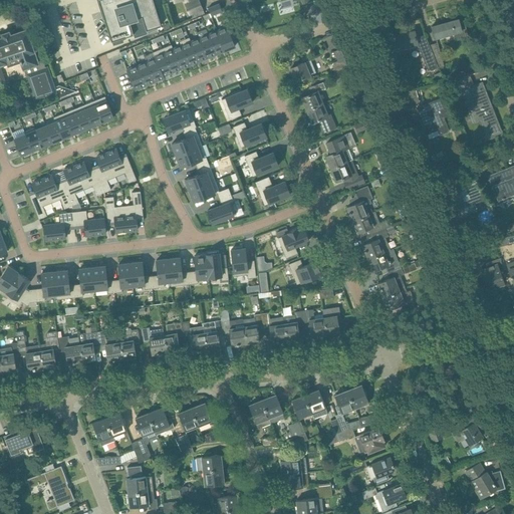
[(104,9),(102,10),(102,12),(104,20),(111,41),(121,38),(125,36),(134,34),(147,30),(148,33),(148,35),(159,31),(157,27),(161,26),(153,0),(105,0),(106,0),(105,1),(105,2),(104,2),(104,3),(104,4),(103,4),(103,5),(103,6),(103,7),(103,8),(104,9)]
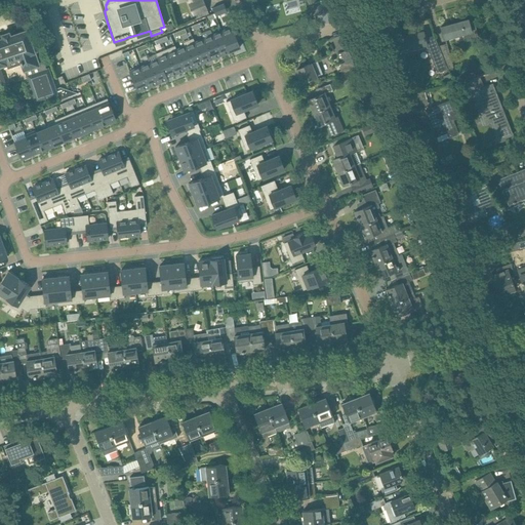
[(208,14),(202,0),(200,0),(190,5),(193,13),(191,14),(194,21),(208,14)]
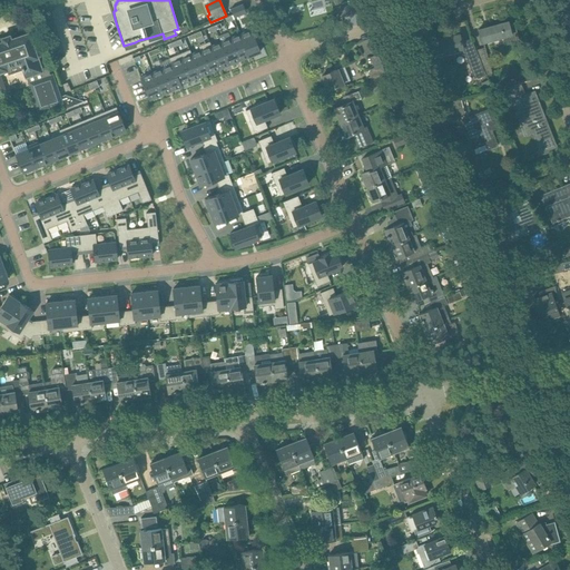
[(334,0),(341,17),(360,10),(355,0),(334,0)]
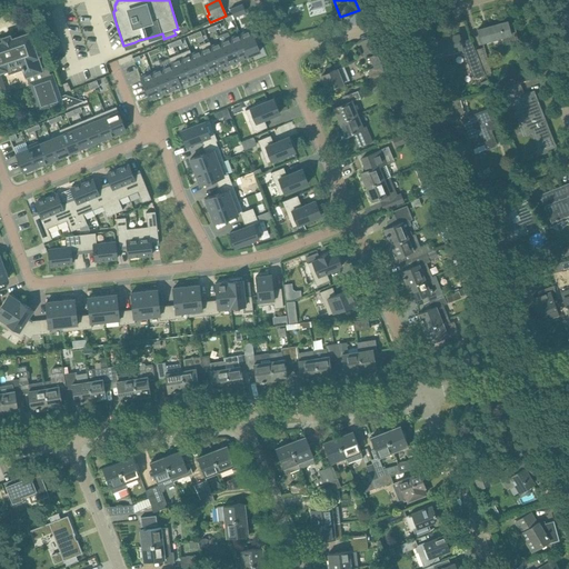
[(568,3),(557,8),(561,23),(568,21),(568,3)]
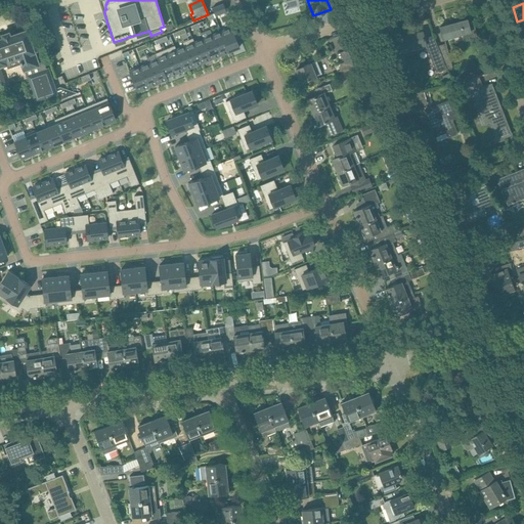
[(212,8),(215,16),(226,11),(223,4),(212,8)]
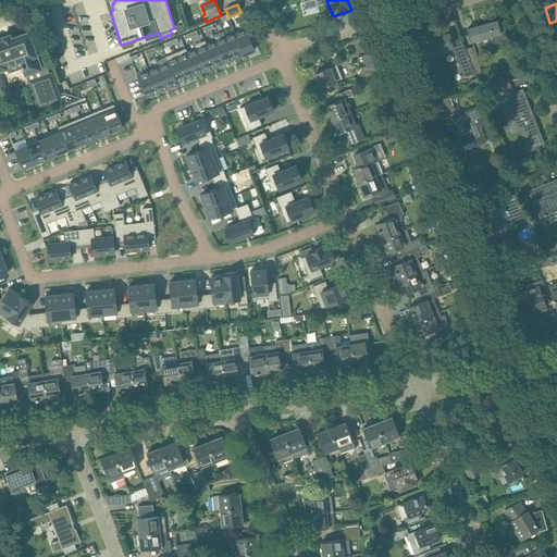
[(496,21),(468,28),(471,41),(481,39),(481,37),(492,34),(495,44),(508,40),(504,26),(498,27),(496,21)]
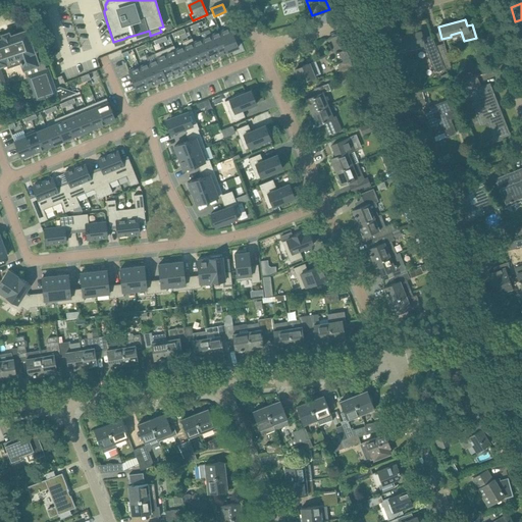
[(228,51),(239,47),(236,41),(240,39),(235,27),(230,29),(230,28),(220,32),(228,51)]
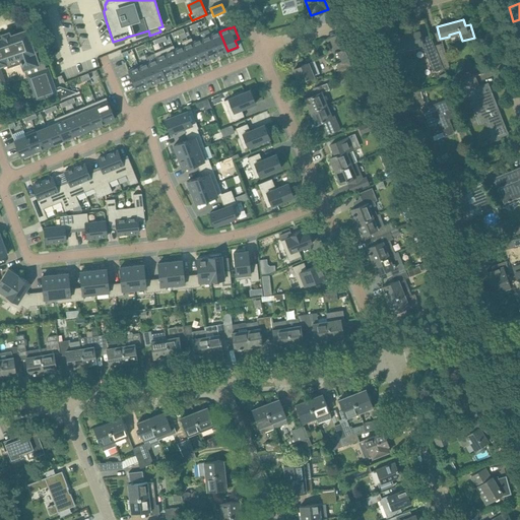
[(3,39),(0,39),(0,66),(7,64),(6,62),(8,61),(19,57),(20,60),(19,60),(20,63),(21,63),(22,64),(24,70),(26,70),(31,68),(34,73),(45,70),(43,63),(39,64),(35,52),(37,51),(34,41),(30,42),(26,30),(10,36),(9,33),(2,35),(3,39)]
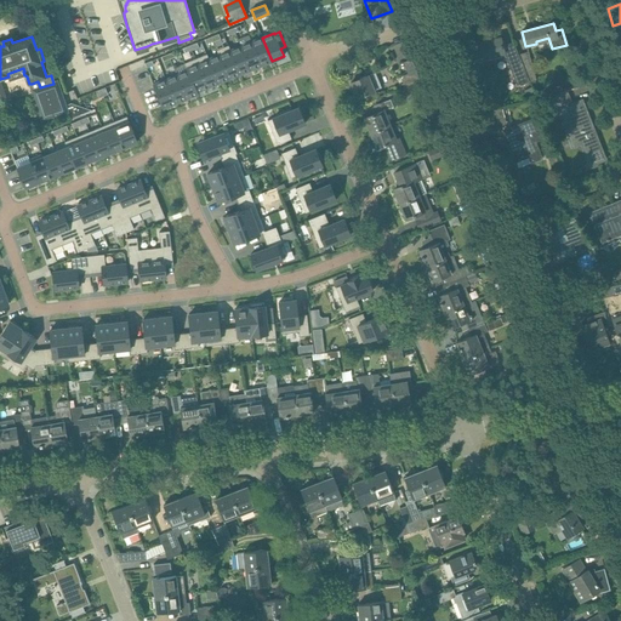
[(502,44),(501,38),(493,40),(493,36),(483,39),(484,43),(469,45),(471,51),(471,55),(472,55),(474,62),(473,63),(505,56),(517,86),(518,86),(518,85),(519,84),(520,86),(530,81),(519,55),(518,55),(513,41),(503,45),(502,44)]
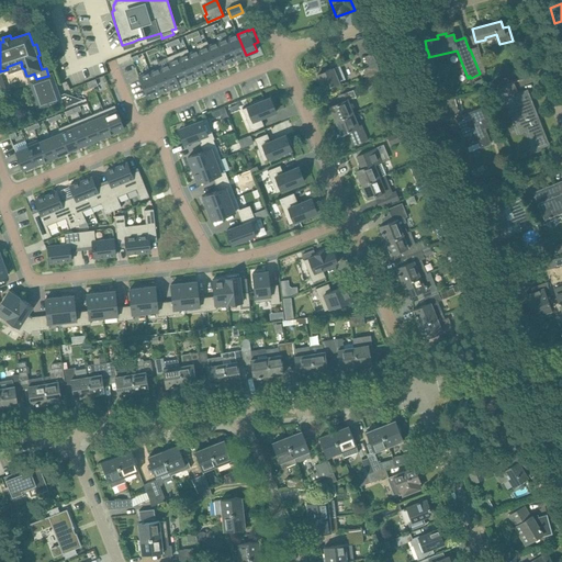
[(237,34),(227,38),(236,59),(246,55),(237,34)]
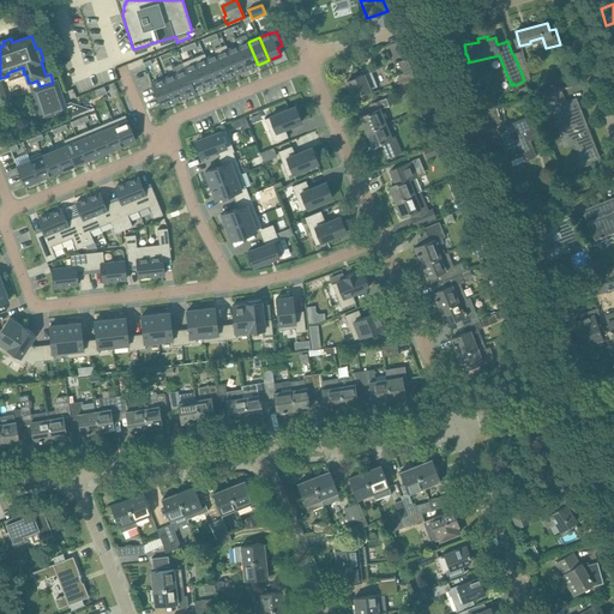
[(247,70),(258,65),(248,42),(244,43),(239,46),(247,70)]
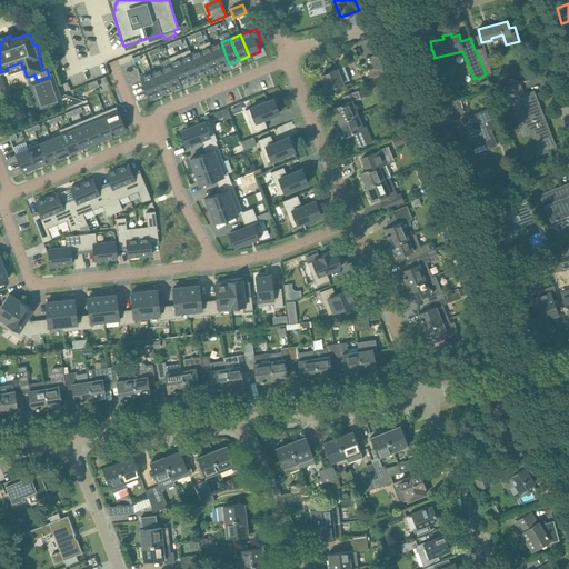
[(199,46),(210,72),(220,68),(211,47),(209,41),(199,46)]
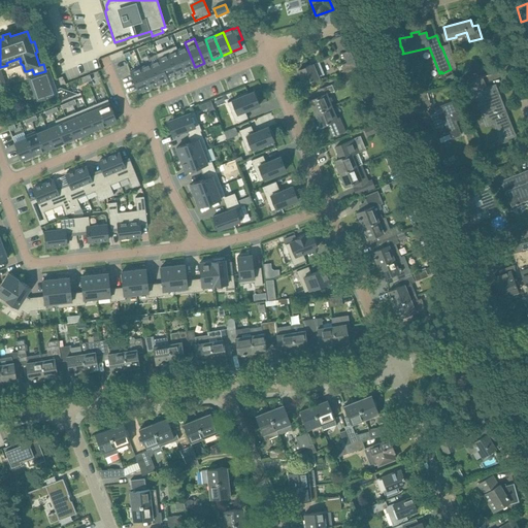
[(196,43),(204,63),(212,60),(205,39),(196,43)]
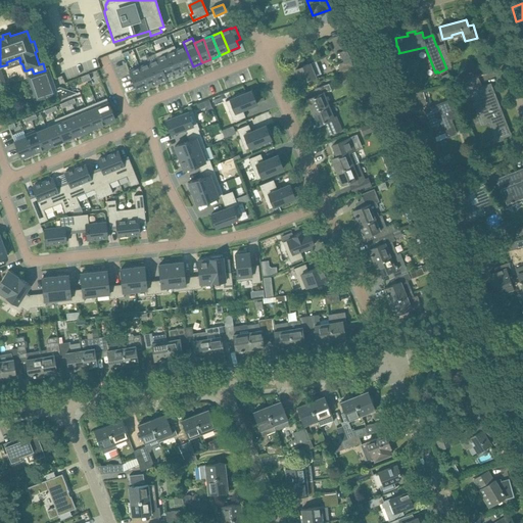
[(193,66),(183,42),(182,42),(184,47),(176,50),(175,45),(174,46),(184,69),(193,66)]
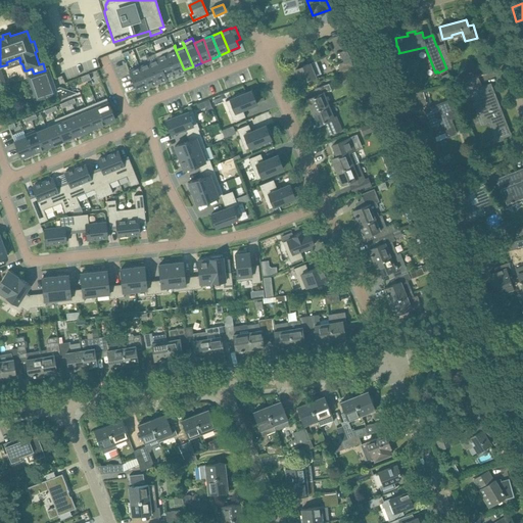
[(437,46),(446,68),(452,66),(445,43),(437,46)]
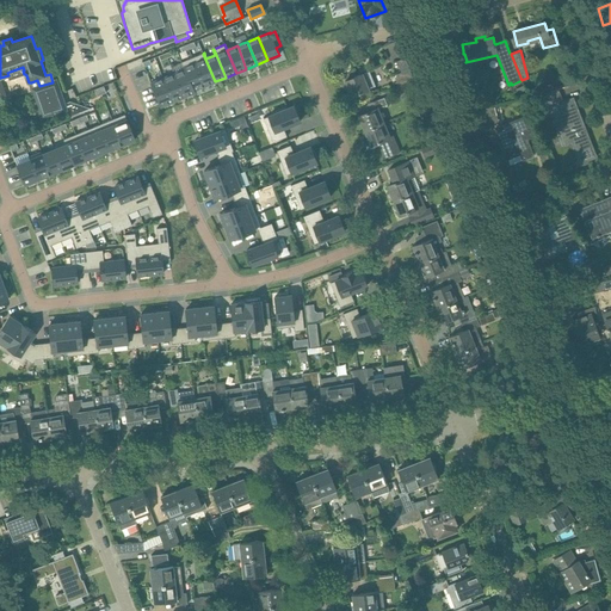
[(192,57),(204,86),(215,81),(203,54),(192,57)]
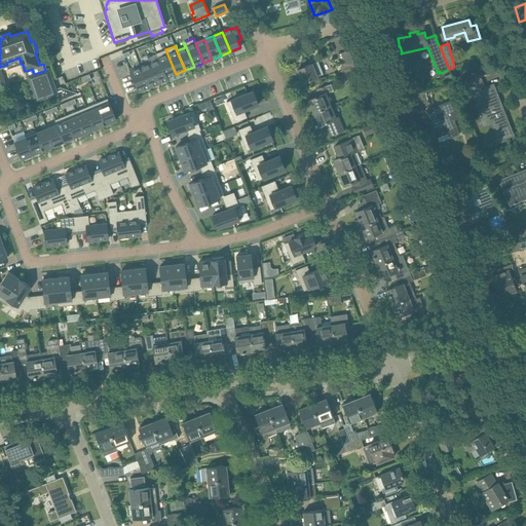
[(165,78),(166,78),(176,74),(165,49),(156,53),(158,60),(165,78)]
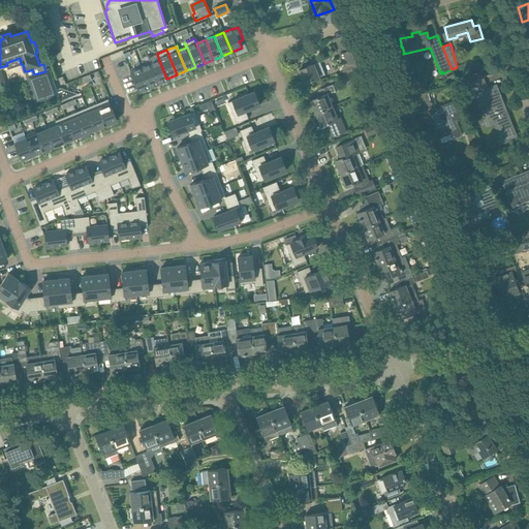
[(344,74),(358,68),(350,51),(343,53),(347,63),(343,64),(342,67),(344,74)]
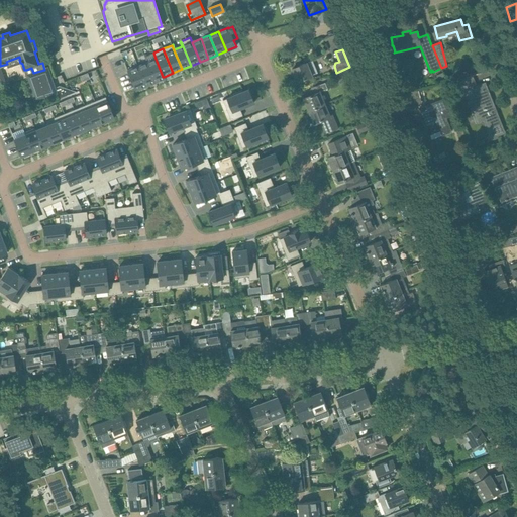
[(156,59),(147,63),(156,82),(165,78),(164,77),(163,77),(156,59)]
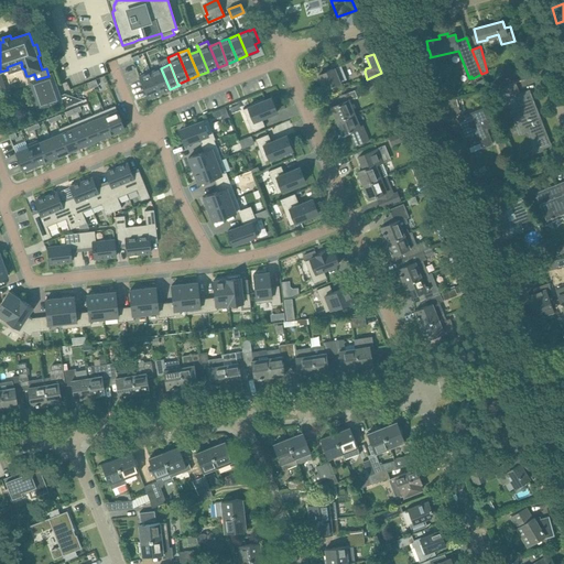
[(340,83),(347,79),(340,66),(335,68),(318,75),(324,89),(340,83)]
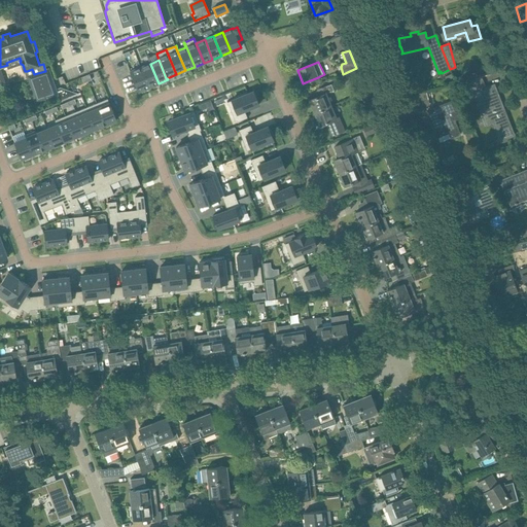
[(159,83),(150,64),(141,68),(149,88),(159,83)]
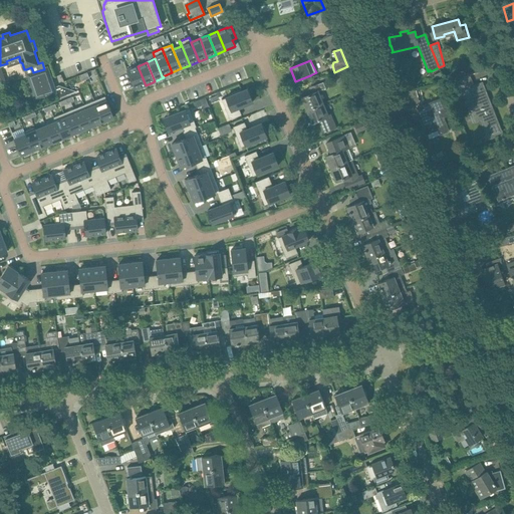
[(138,66),(127,70),(136,89),(146,85),(138,66)]
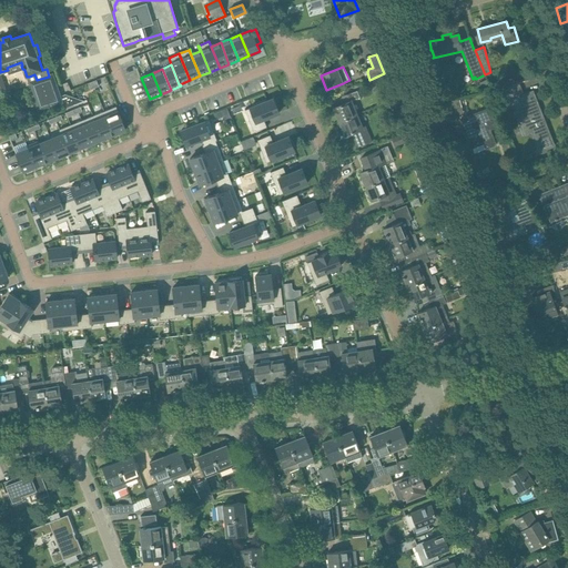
[(387,81),(384,73),(369,80),(373,87),(387,81)]
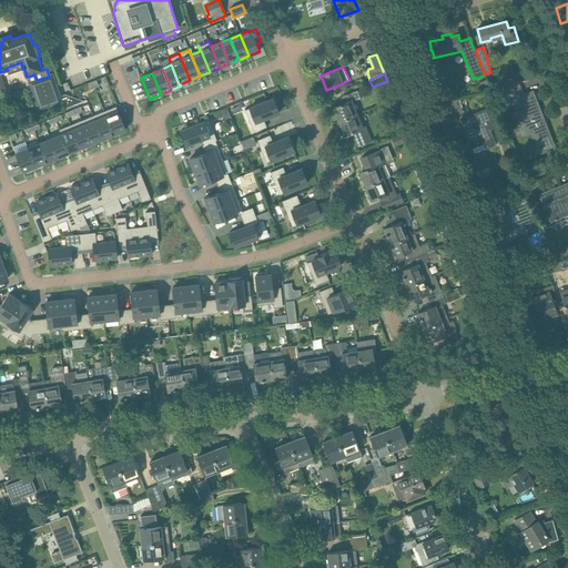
[(49,77),(37,80),(46,108),(63,102),(64,108),(85,101),(67,94),(67,95),(61,97),(53,74),(49,77)]
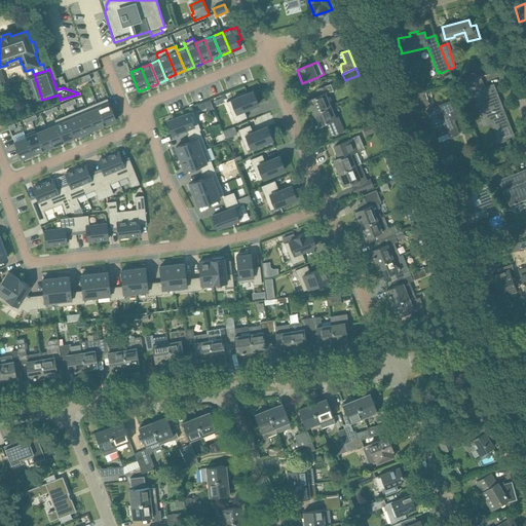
[(365,85),(373,82),(368,69),(360,72),(365,85)]
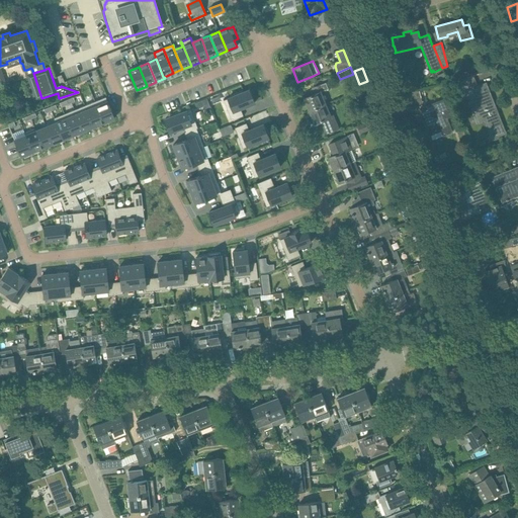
[(88,73),(80,76),(82,82),(90,79),(88,73)]
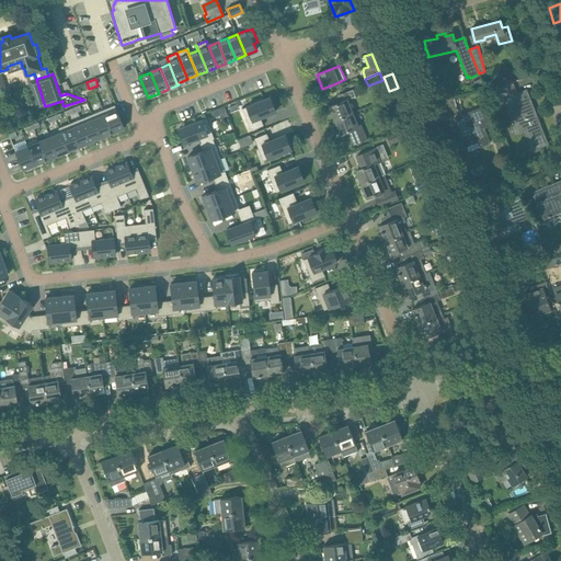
[(513,81),(492,87),(499,102),(512,98),(514,104),(507,106),(511,114),(511,115),(512,115),(515,126),(522,123),(525,132),(526,130),(529,140),(530,140),(534,149),(544,146),(544,145),(546,144),(542,136),(544,136),(539,125),(538,125),(535,117),(536,117),(531,106),(530,106),(528,100),(529,99),(526,91),(517,94),(513,82),(513,81)]
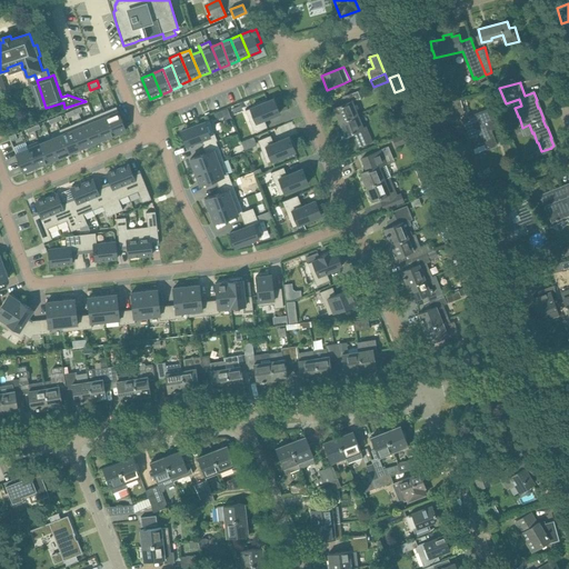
[(335,108),(340,121),(357,115),(351,102),(360,98),(358,91),(343,97),(346,103),(335,108)]
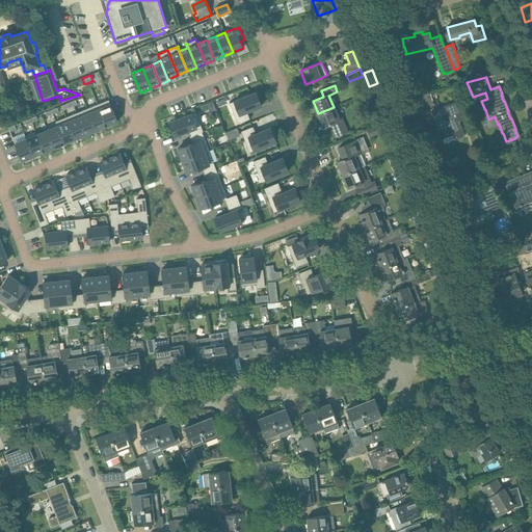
[(261,106),(256,92),(230,104),(238,124),(250,120),(247,112),(261,106)]
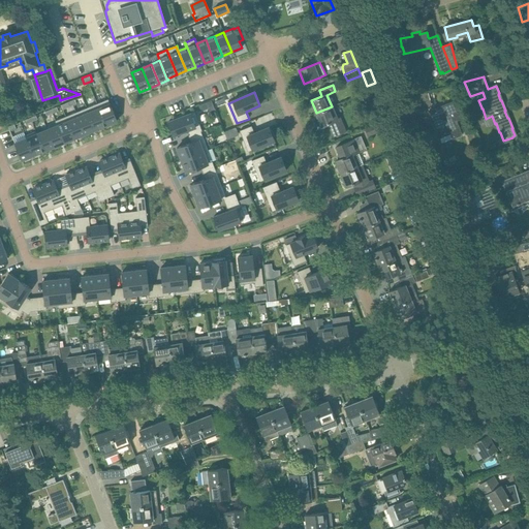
[(428,92),(415,95),(417,103),(430,100),(428,92)]
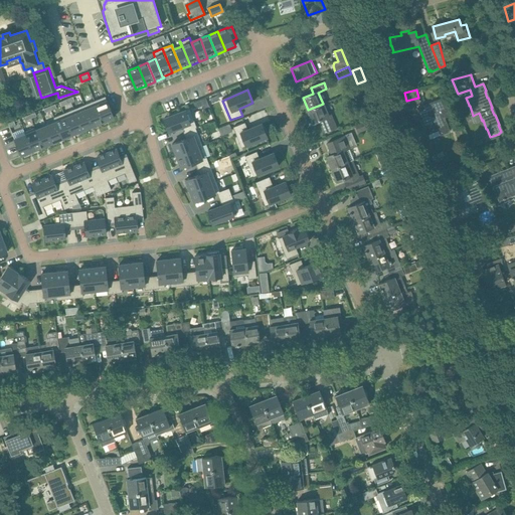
[(357,92),(349,95),(356,101),(360,99),(357,92)]
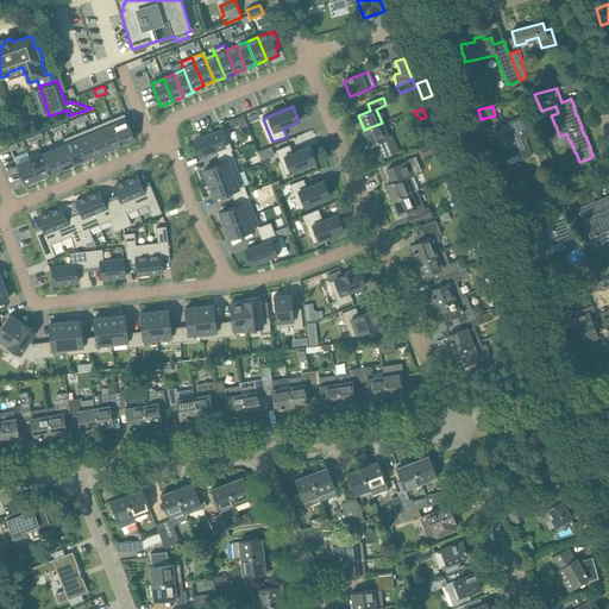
[(121,145),(135,139),(125,114),(112,119),(121,145)]
